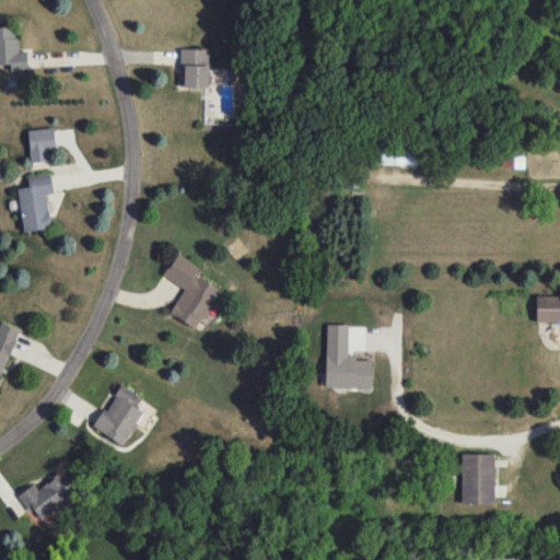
[(15,26),(0,26),(0,63),(10,63),(10,70),(27,70),(26,51),(16,51),(15,26)]
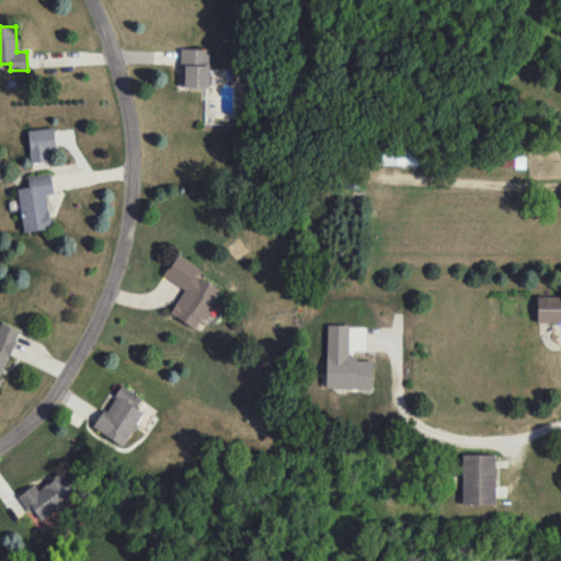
[(208,88),(208,48),(181,48),(180,87),(208,88)]
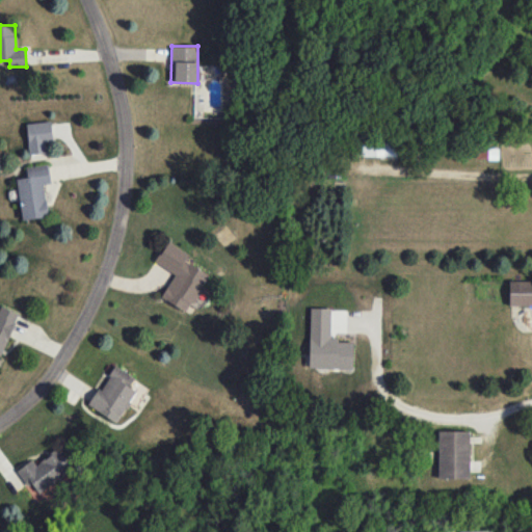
[(52,142),(51,122),(27,123),(28,154),(47,153),(46,143),(52,142)]
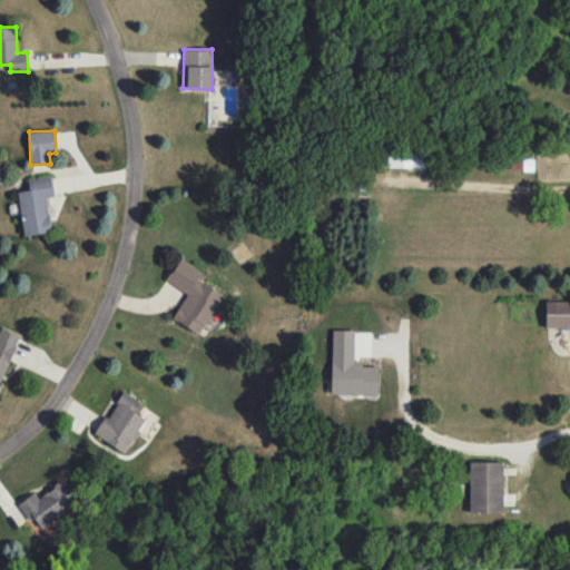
[(25,236),(51,232),(46,197),(55,196),(51,176),(28,179),(30,189),(17,192),(25,236)]
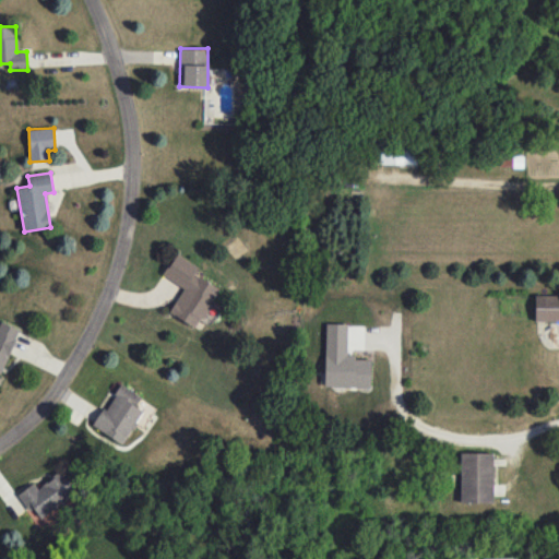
[(183,287),(169,311),(197,328),(219,288),(194,274),(199,266),(176,253),(163,275),(183,287)]
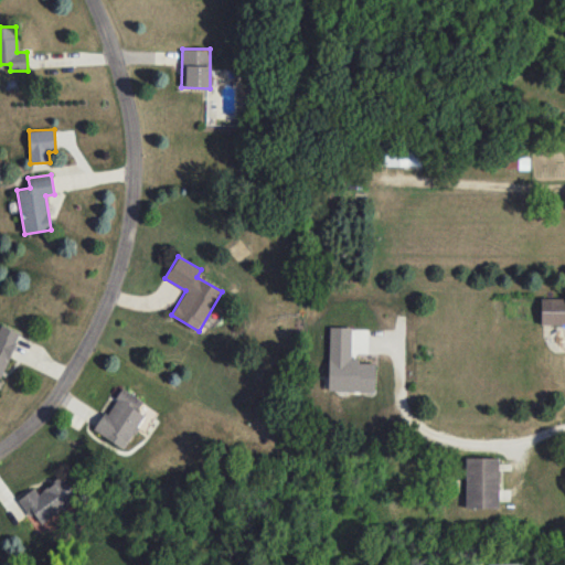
[(541,324),(564,323),(564,298),(541,298),(541,324)]
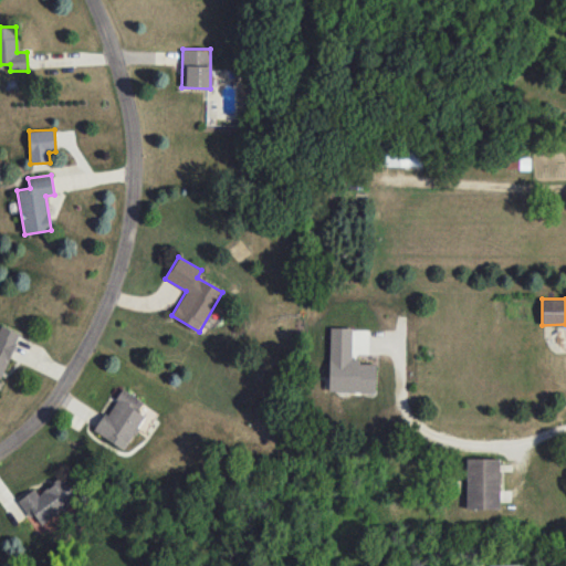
[(0,377),(20,333),(0,325),(0,377)]
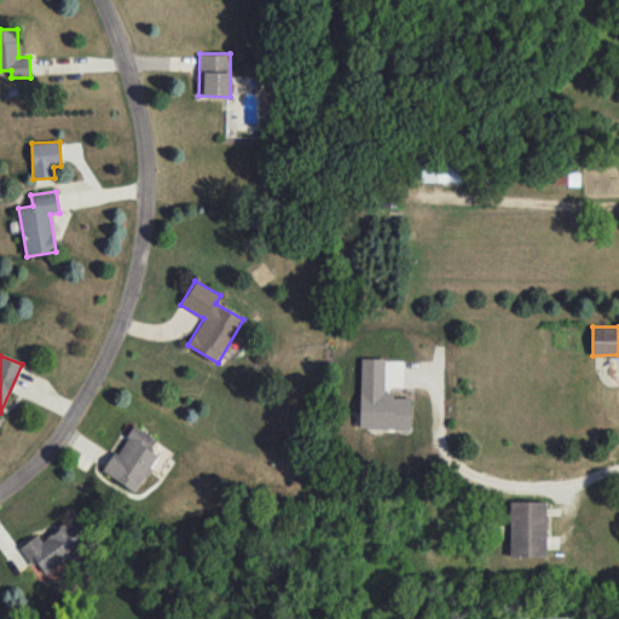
[(104,472),(136,491),(158,455),(150,450),(157,439),(133,424),(104,472)]
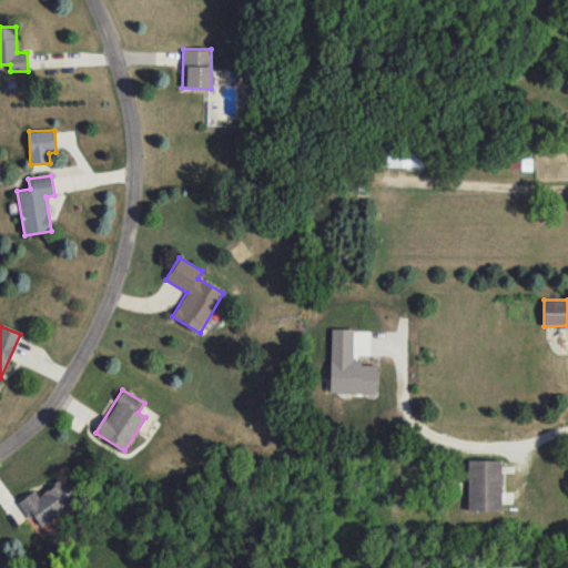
[(467,510),(500,510),(501,459),(468,459),(467,510)]
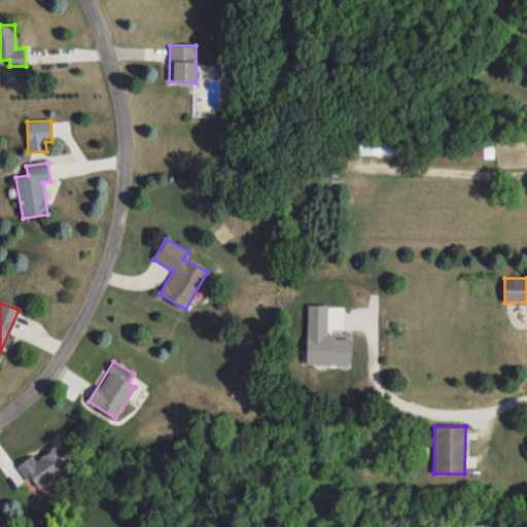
[(32,455),(16,465),(29,483),(32,480),(38,488),(71,464),(57,445),(35,460),(32,455)]
